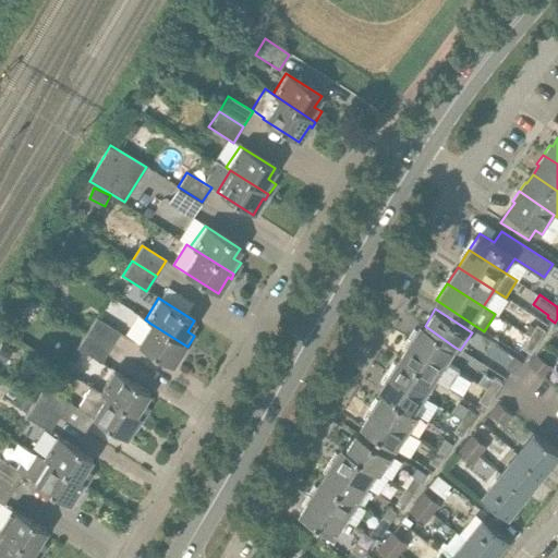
[(86,332),(110,348),(120,332),(96,317),(86,332)]
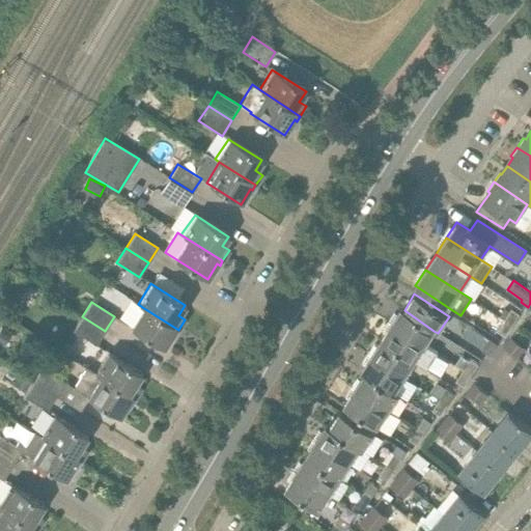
[(175,334),(178,330),(142,307),(129,327),(163,348),(173,333),(175,334)]
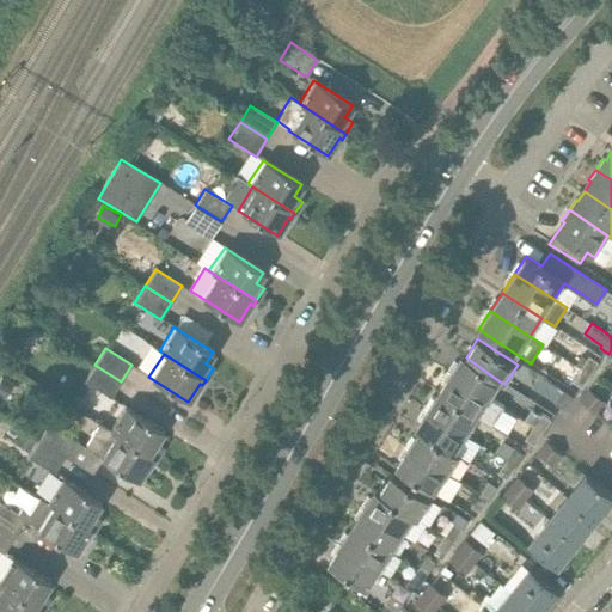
[(461,354),(450,373),(489,398),(500,381),(466,357),(461,354)]
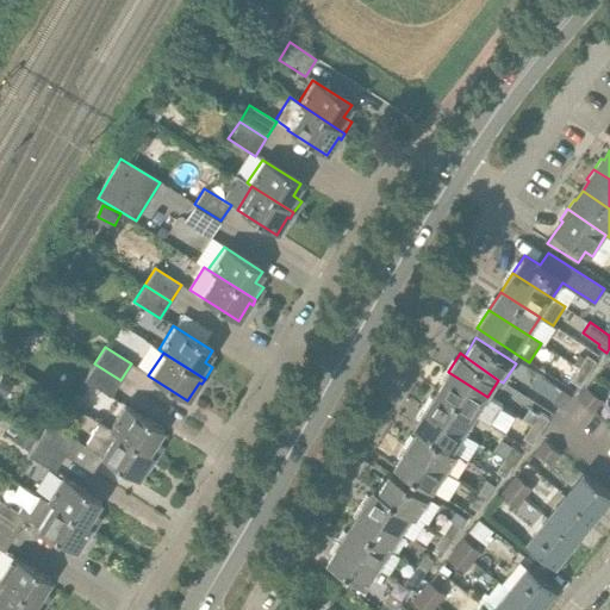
[(587,355),(580,367),(589,373),(596,361),(587,355)]
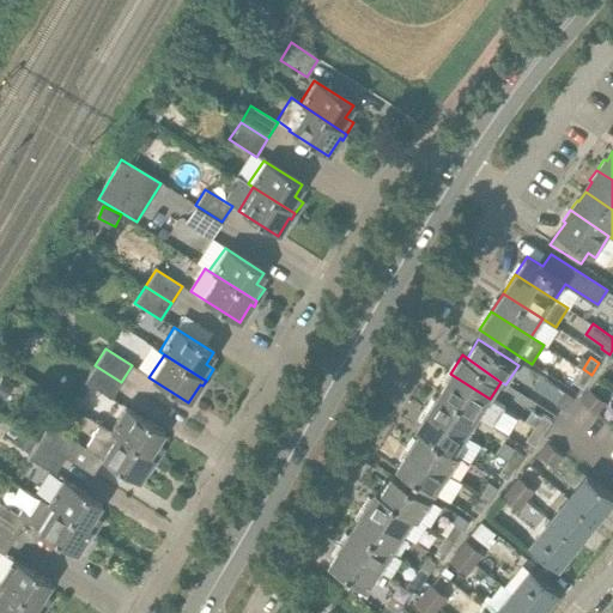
[(110,399),(121,382),(95,365),(84,382),(110,399)]
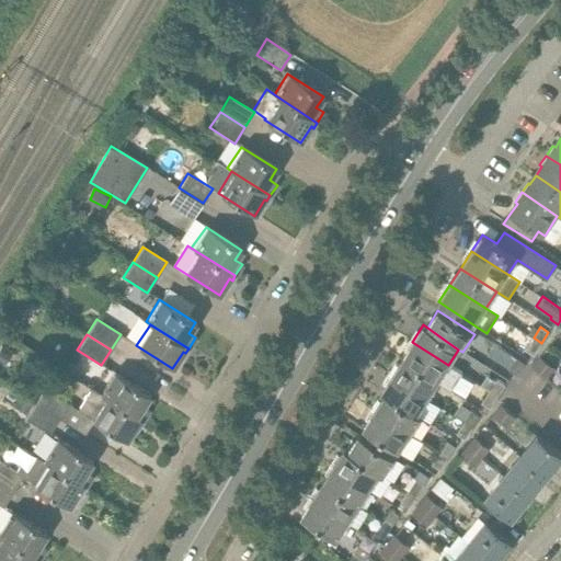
[(534,338),(525,350),(533,355),(541,343),(534,338)]
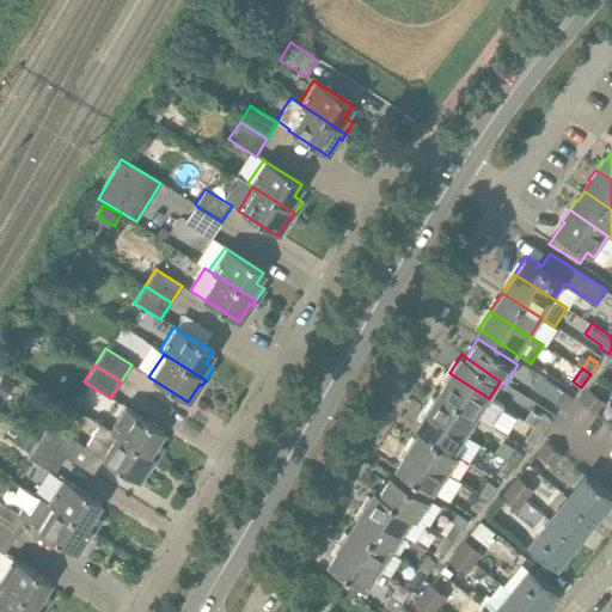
[(450,373),(438,392),(477,417),(491,426),(493,426),(507,435),(518,417),(503,408),(489,398),(450,373)]
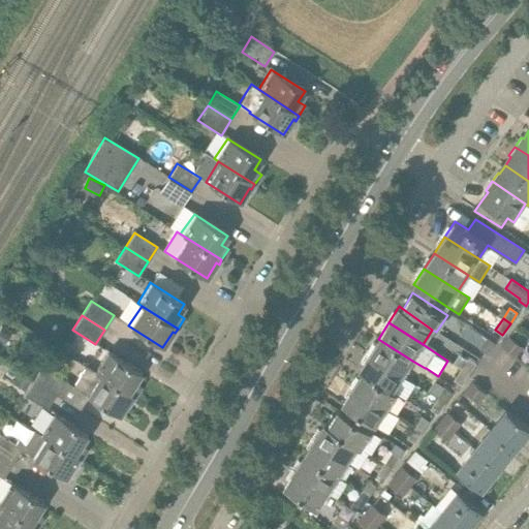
[(509,337),(502,346),(517,356),(523,348),(509,337)]
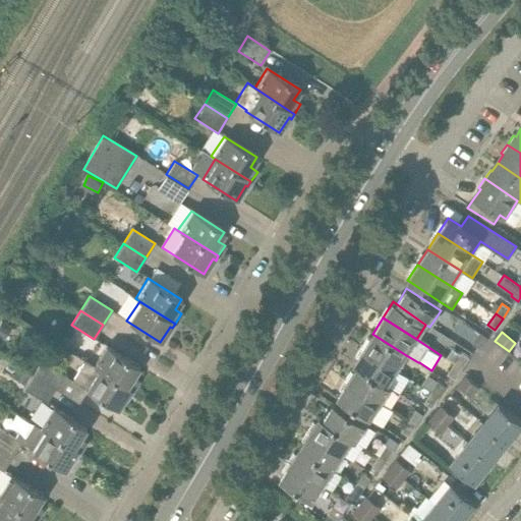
[(479,333),(472,344),(480,349),(487,338),(479,333)]
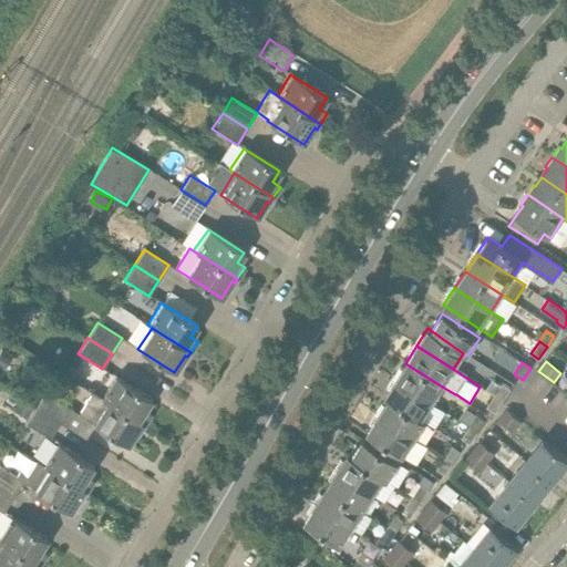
[(405,363),(395,380),(432,403),(442,387),(405,363)]
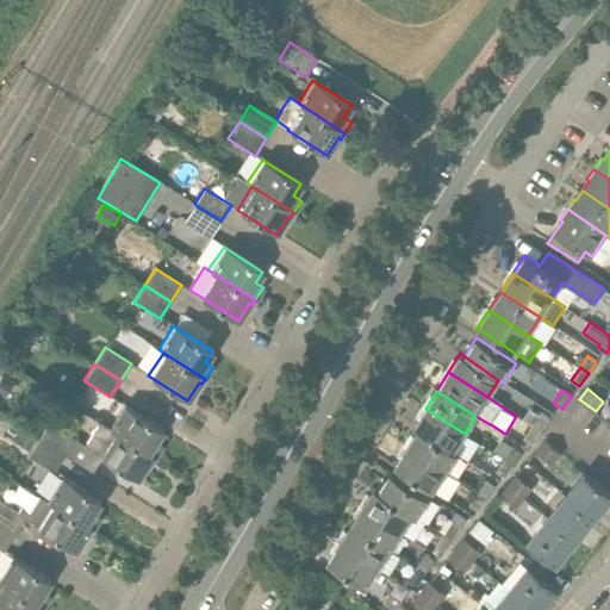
[(107,429),(112,433),(155,460),(162,447),(155,442),(162,429),(123,404),(107,429)]
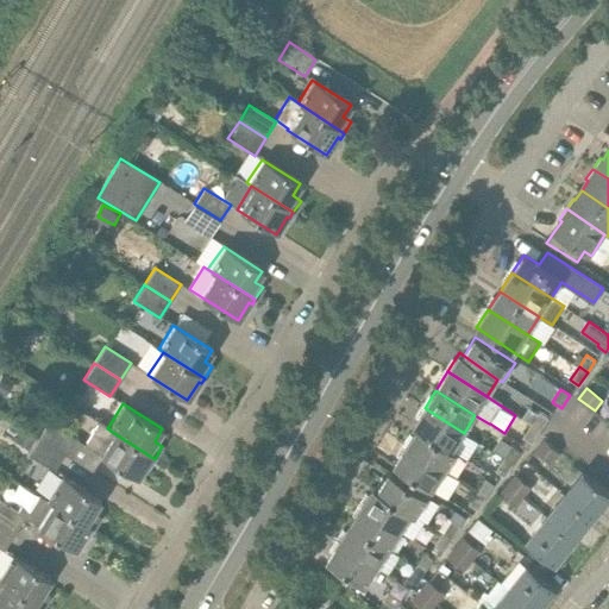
[(425,408),(413,426),(416,429),(434,440),(435,439),(453,450),(464,433),(425,408)]
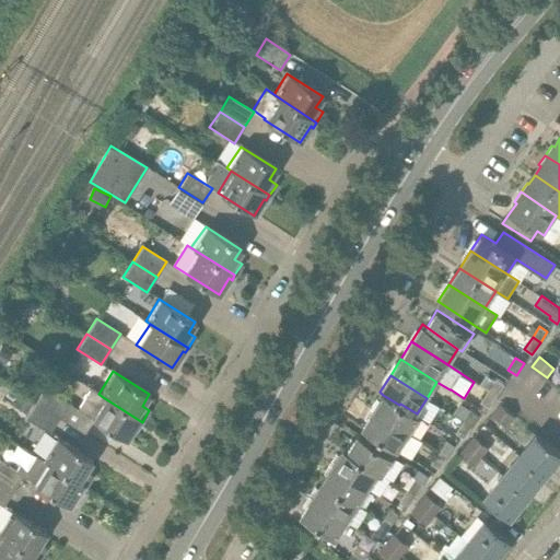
[(487,375),(480,385),(482,386),(489,391),(497,396),(504,385),(497,378),(496,382),(487,375)]
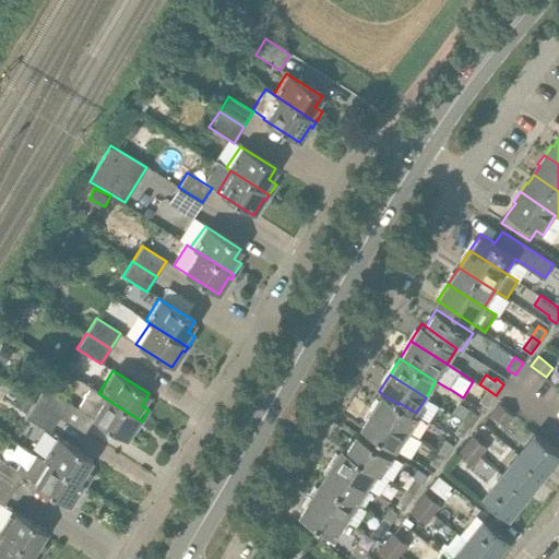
[(34,402),(59,417),(68,403),(44,387),(34,402)]
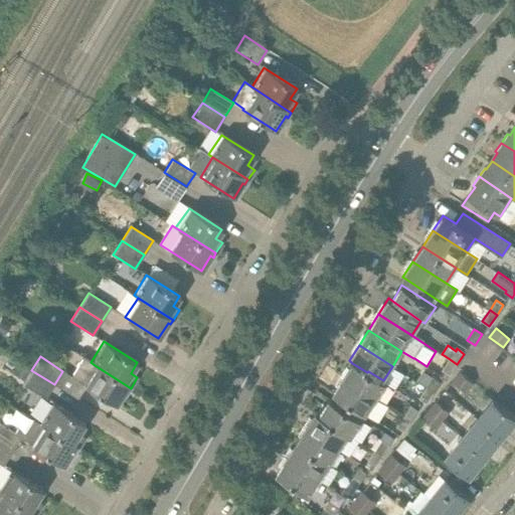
[(131,388),(95,365),(91,362),(81,357),(70,375),(83,384),(116,405),(126,390),(128,391),(131,388)]
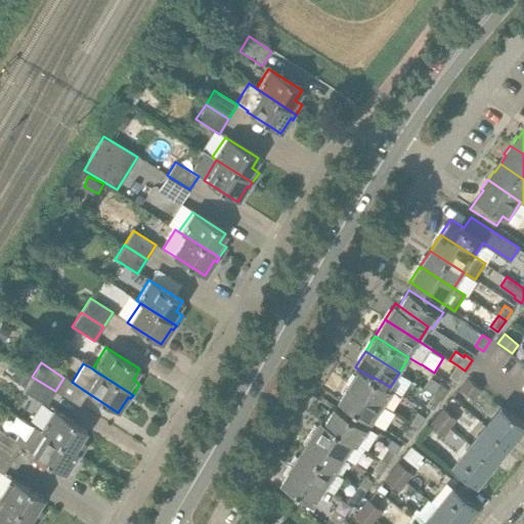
[(457,365),(450,377),(457,381),(465,370),(457,365)]
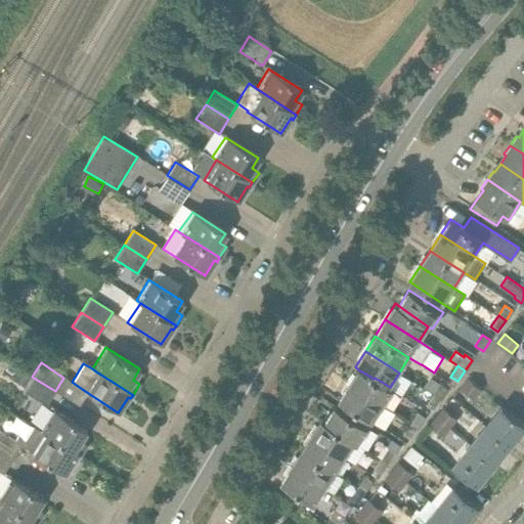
[(358,369),(348,385),(382,406),(393,389),(390,387),(375,378),(374,379),(358,369)]
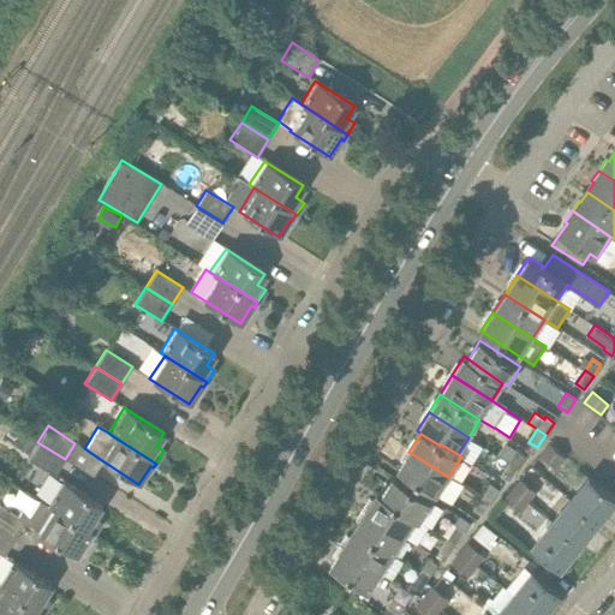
[(54,476),(65,459),(37,442),(33,451),(29,457),(27,459),(54,476)]
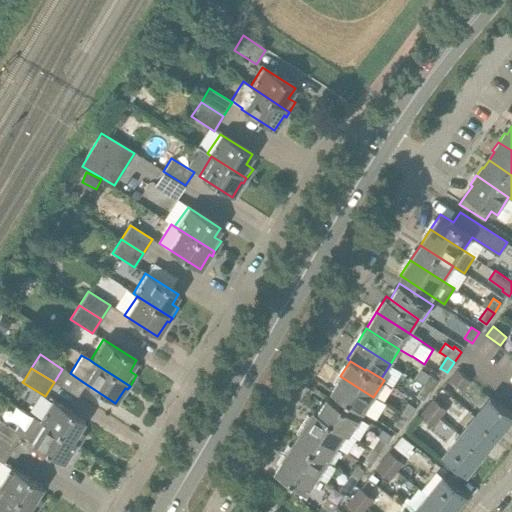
[(455,370),(448,378),(463,391),(470,382),(455,370)]
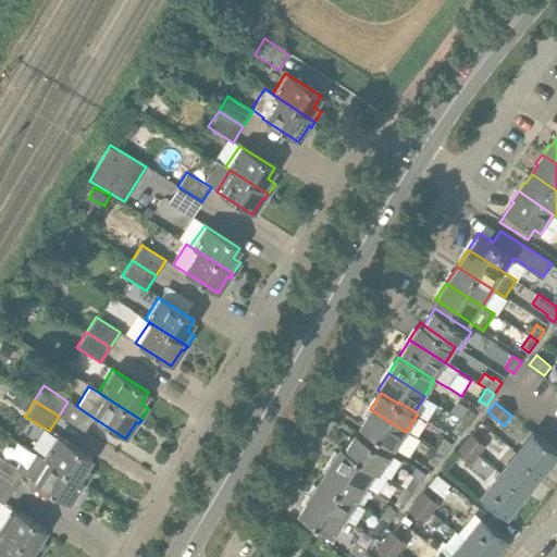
[(469,408),(461,419),(470,424),(478,413),(469,408)]
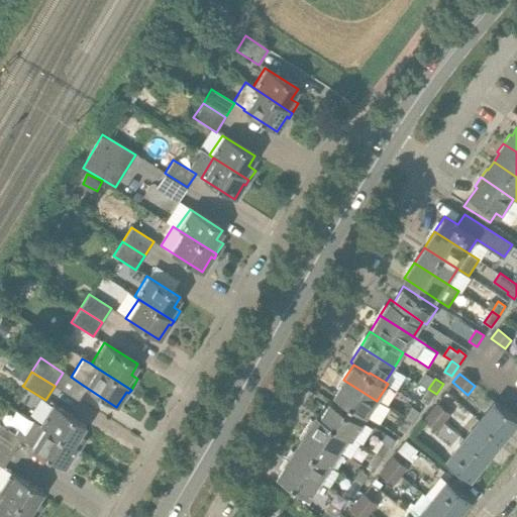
[(343,380),(334,395),(368,416),(377,401),(343,380)]
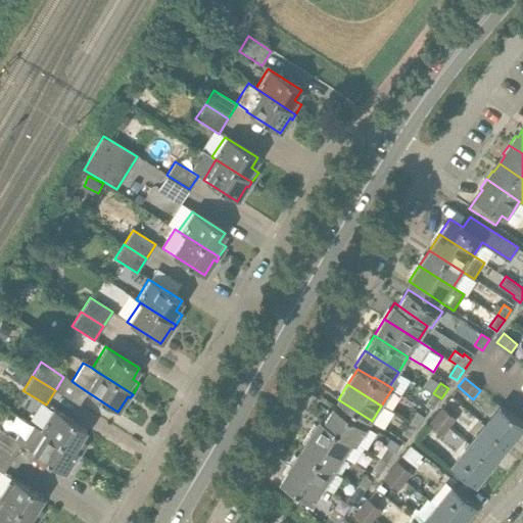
[(433,393),(426,405),(434,410),(441,398),(433,393)]
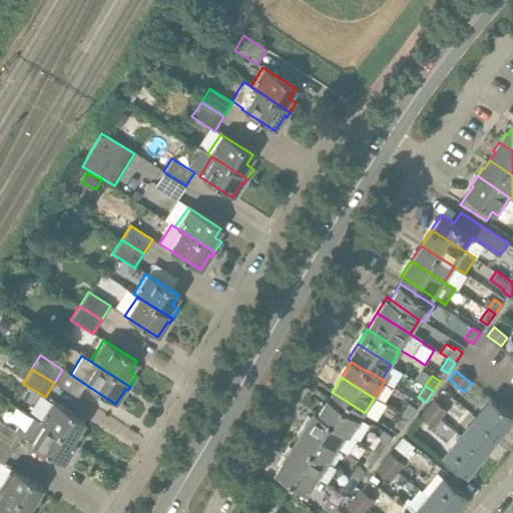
[(328,397),(318,413),(337,424),(336,426),(347,433),(351,435),(361,419),(328,397)]
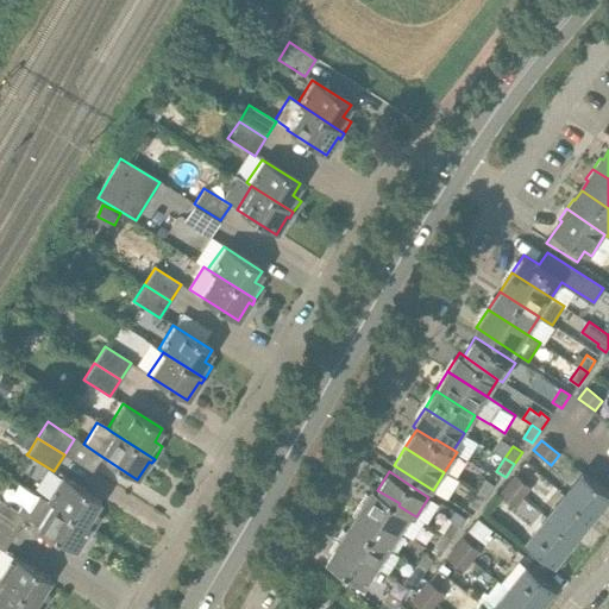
[(608,493),(584,473),(565,497),(591,519),(608,495),(608,493)]
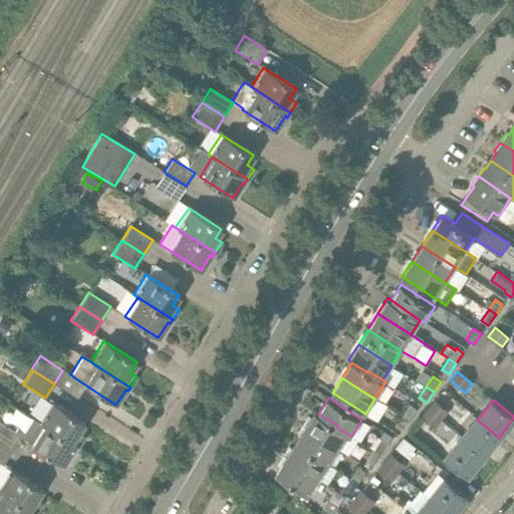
[(40,419),(80,444),(84,437),(77,433),(84,422),(51,401),(40,419)]
